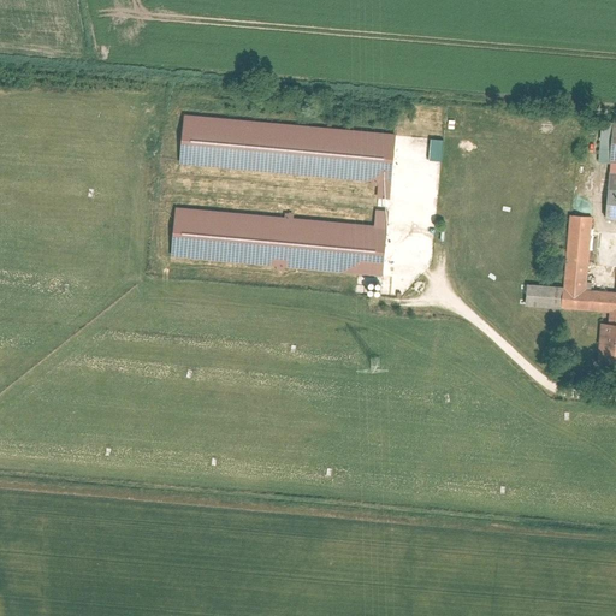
[(398,134),(185,116),(182,164),(379,181),(378,199),(392,200),(398,134)]
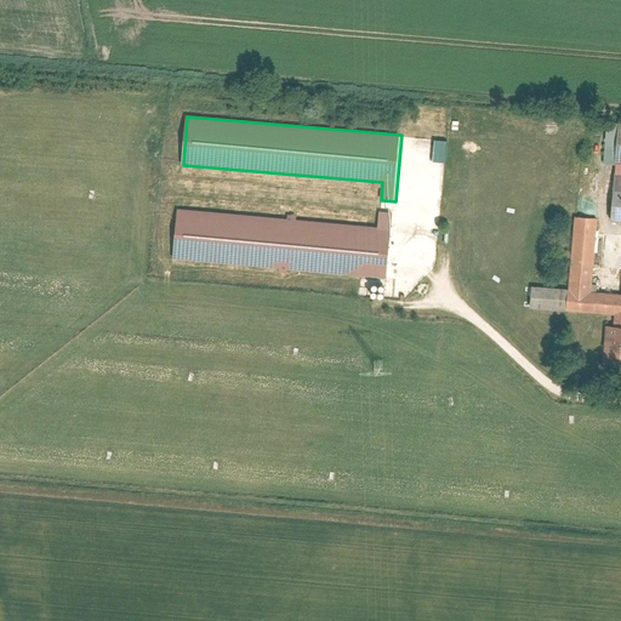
[(620,124),(609,123),(603,218),(620,220),(620,124)]
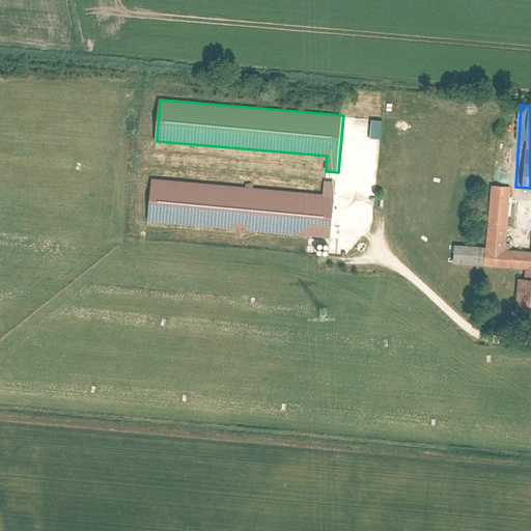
[(367,137),(381,139),(383,120),(369,119),(367,137)]
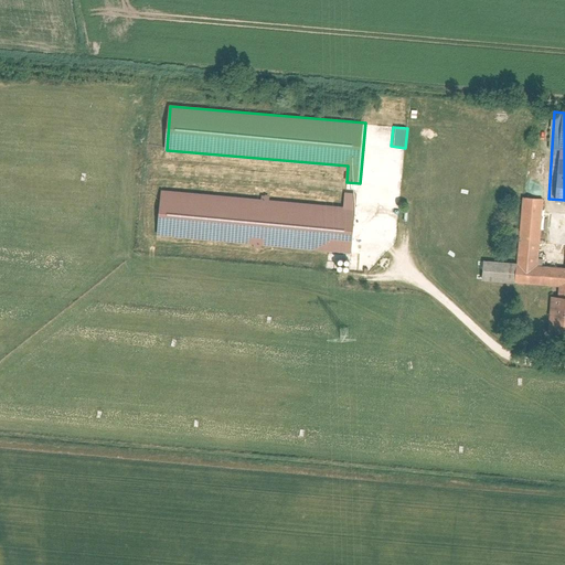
[(161,192),(157,236),(352,253),(358,192),(344,191),(343,208),(161,192)]
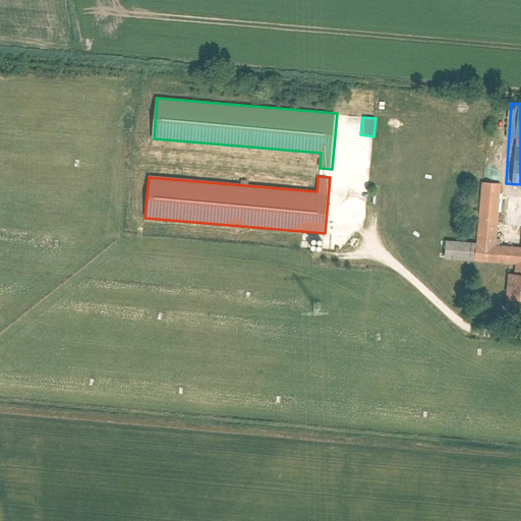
[(520,306),(520,224),(516,224),(515,242),(491,240),(496,182),(473,181),(469,242),(438,240),(437,258),(504,264),(501,306),(520,306)]
